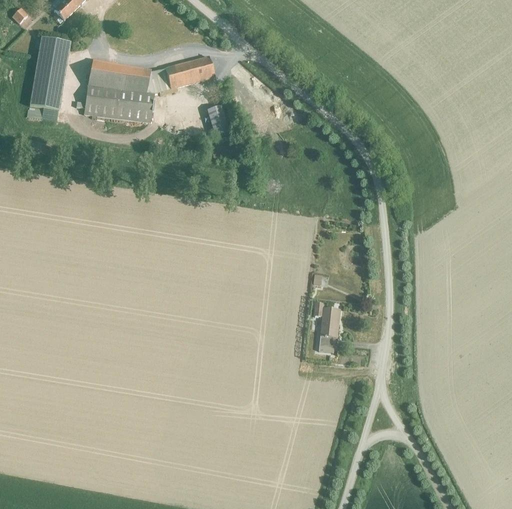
[(64,20),(84,0),(64,0),(54,9),(64,20)]
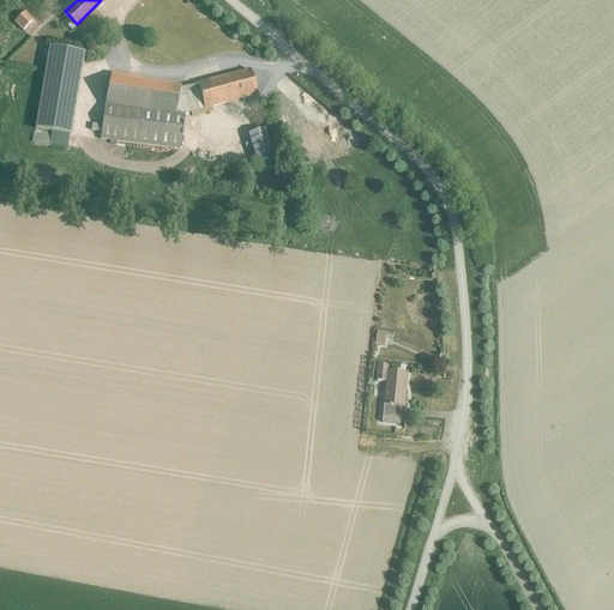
[(23,26),(32,17),(24,8),(14,18),(23,26)]
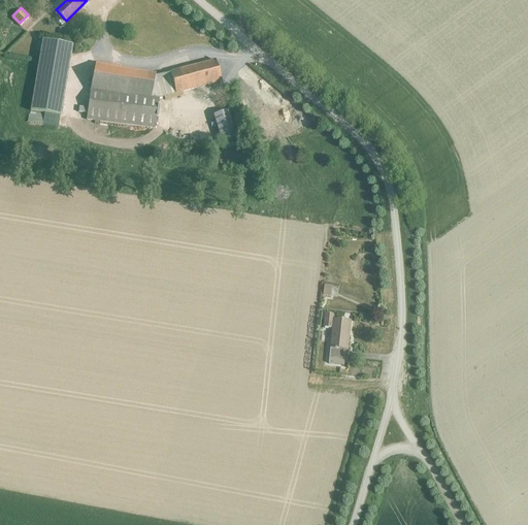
[(42,37),(30,108),(61,113),(73,42),(42,37)]
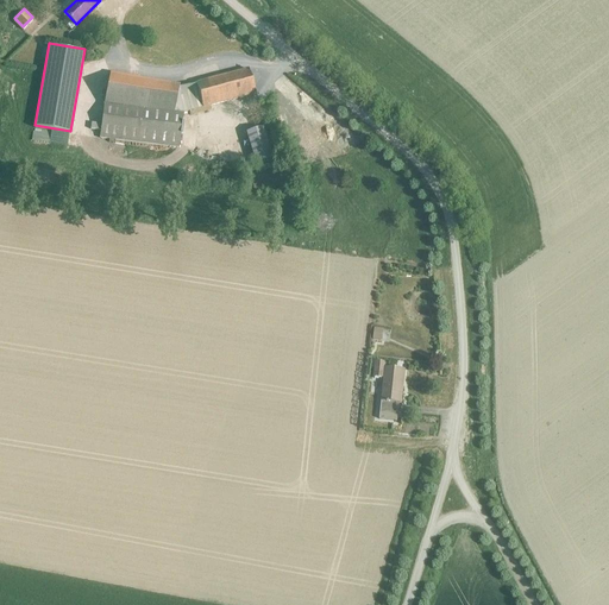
[(209,104),(255,90),(249,67),(179,86),(180,83),(144,77),(110,70),(104,101),(99,134),(179,145),(182,111),(188,109),(189,113),(211,107),(209,104)]
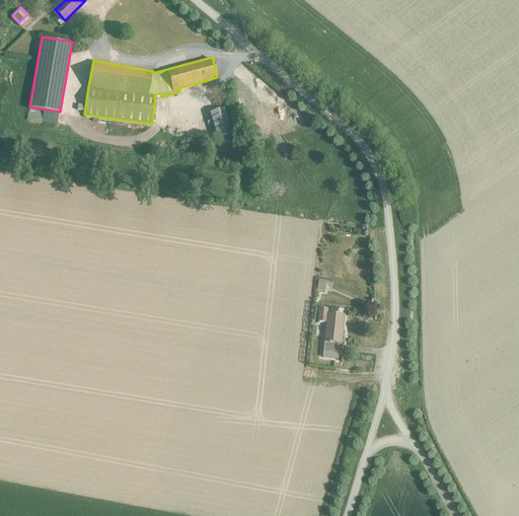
[(223,106),(210,111),(218,138),(231,134),(223,106)]
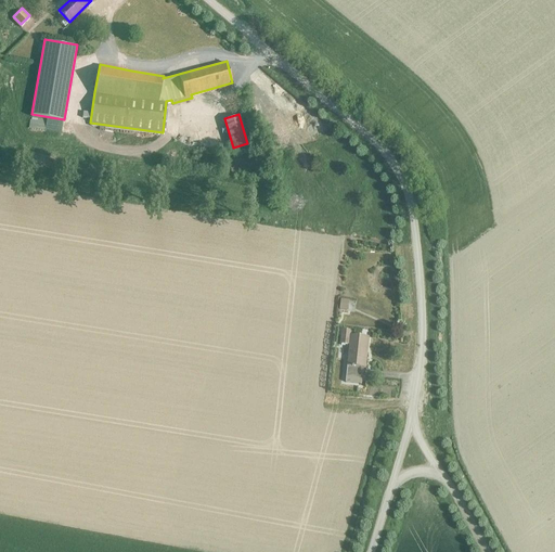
[(340,326),(339,342),(348,342),(349,328),(340,326)]
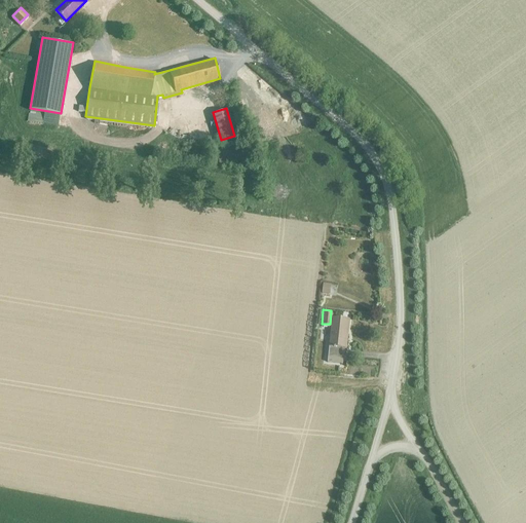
[(342,361),(343,355),(344,345),(346,345),(349,316),(332,315),(327,360),(342,361)]
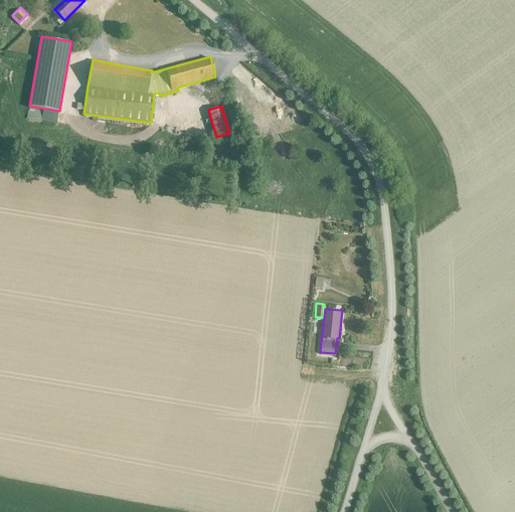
All buildings are outlined.
